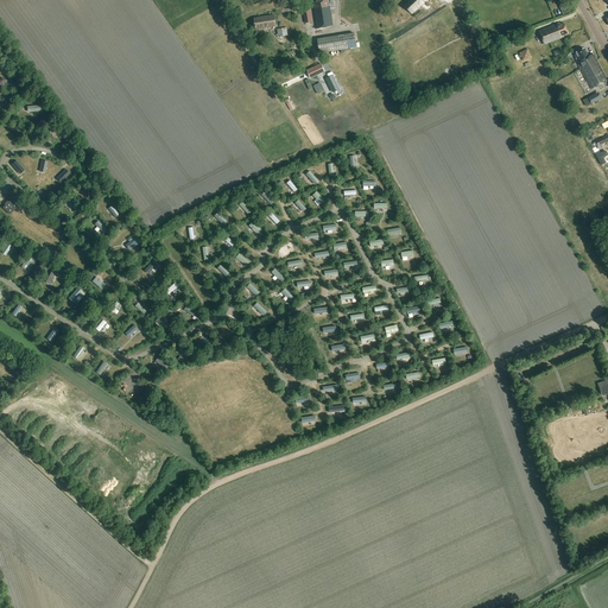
[(314,10),(317,29),(333,26),(330,7),(328,7),(327,0),(315,2),(315,4),(315,6),(316,10),(314,10)]
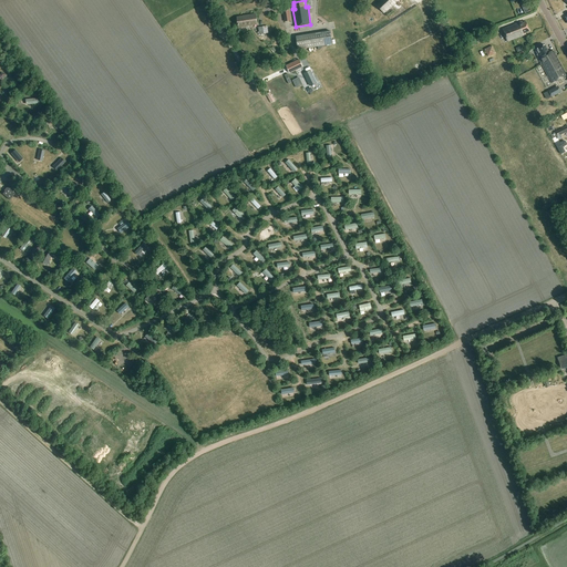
[(382,0),(377,7),(384,13),(394,4),(399,0),(382,0)]
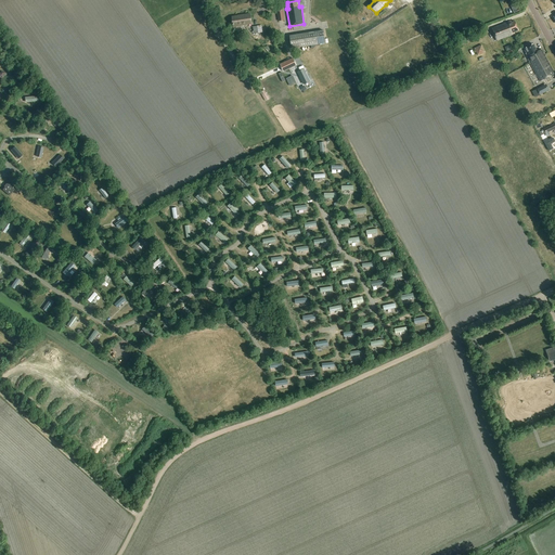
[(514,12),(520,10),(517,2),(512,4),(514,12)]
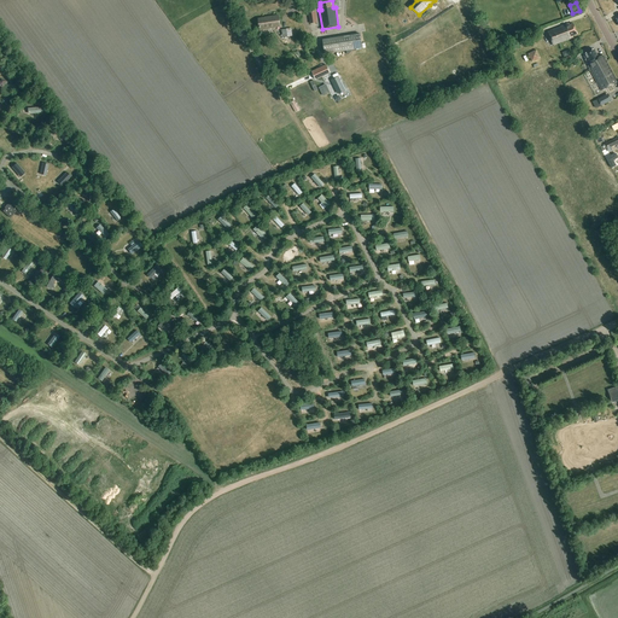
[(268,18),(258,19),(260,30),(280,27),(279,16),(268,17),(268,18)]
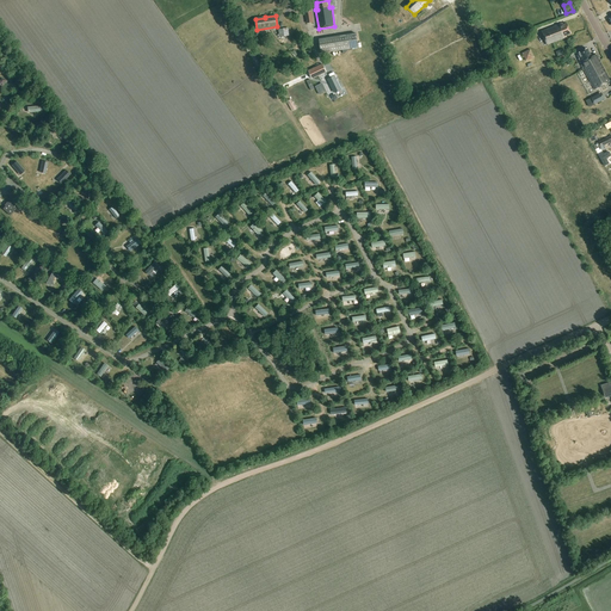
[(542,31),(547,45),(566,37),(566,36),(571,34),(567,24),(563,25),(562,23),(542,31)]
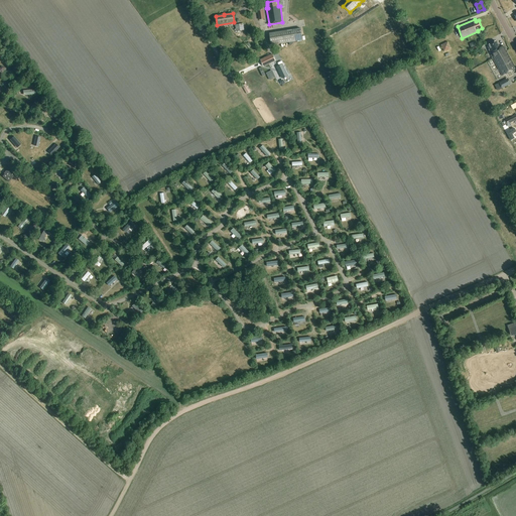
[(269,33),(271,45),(302,40),(300,28),(269,33)]
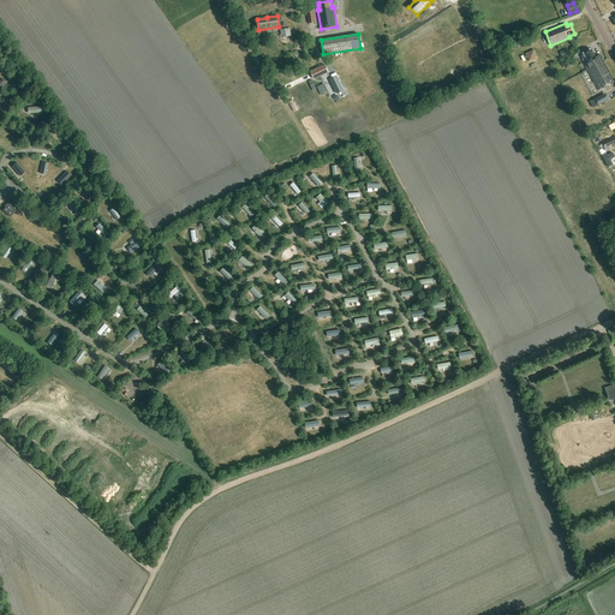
[(535,49),(526,52),(530,60),(538,57),(535,49)]
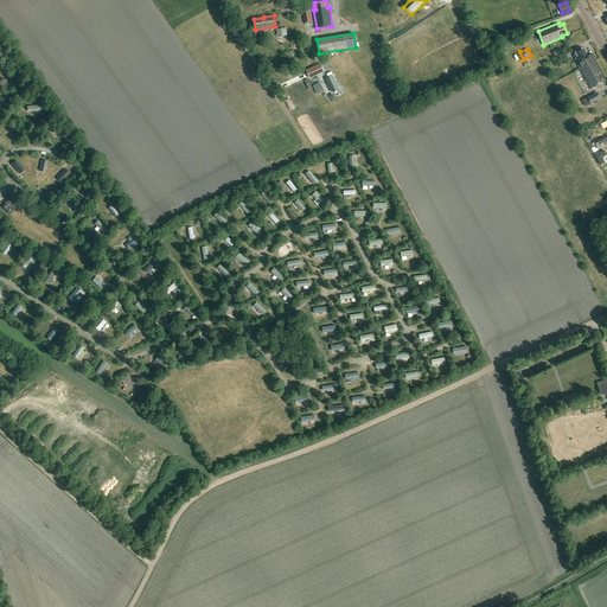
[(576,63),(580,69),(595,61),(592,55),(588,57),(583,49),(574,53),(576,58),(575,59),(577,63),(576,63)]
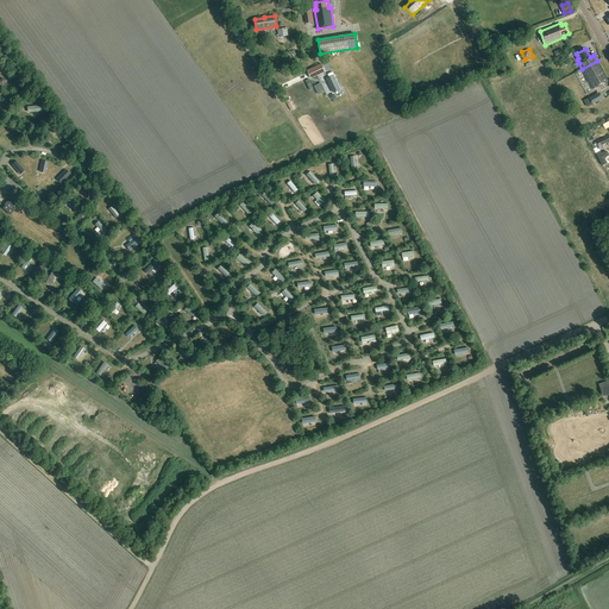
[(597,61),(582,69),(592,89),(608,81),(597,61)]
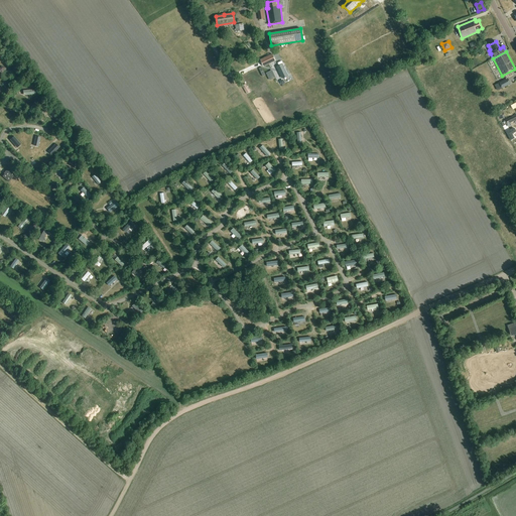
[(260,60),(263,67),(275,60),(272,54),(260,60)]
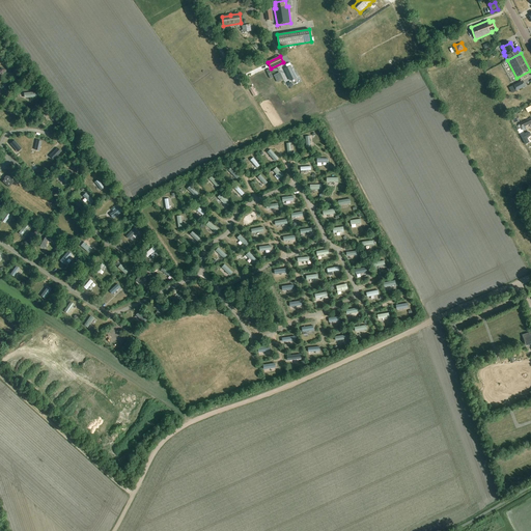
[(290,66),(284,70),(290,81),(297,78),(290,66)]
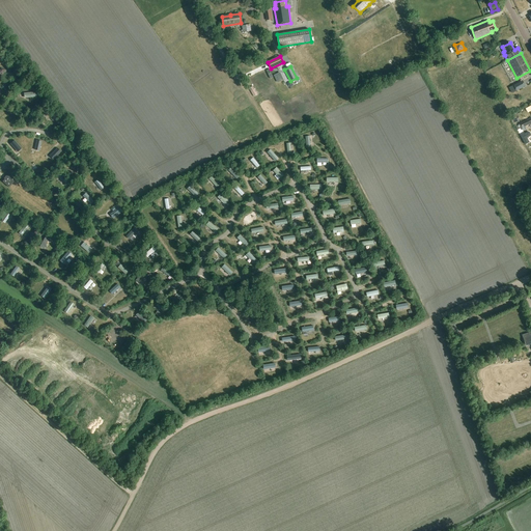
[(277,83),(283,80),(279,73),(274,76),(277,83)]
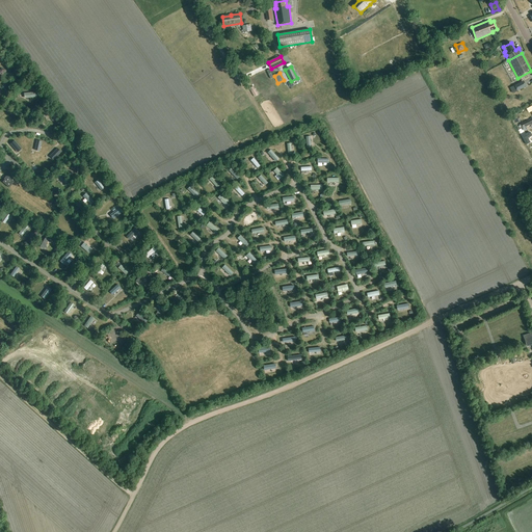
[(249,88),(255,97),(258,95),(254,86),(249,88)]
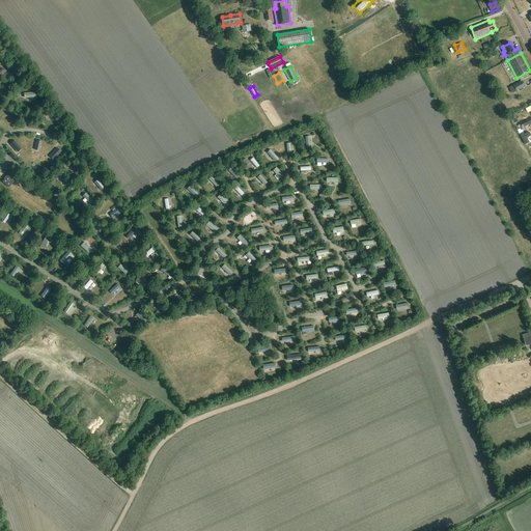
[(9,112),(2,116),(5,121),(12,117),(9,112)]
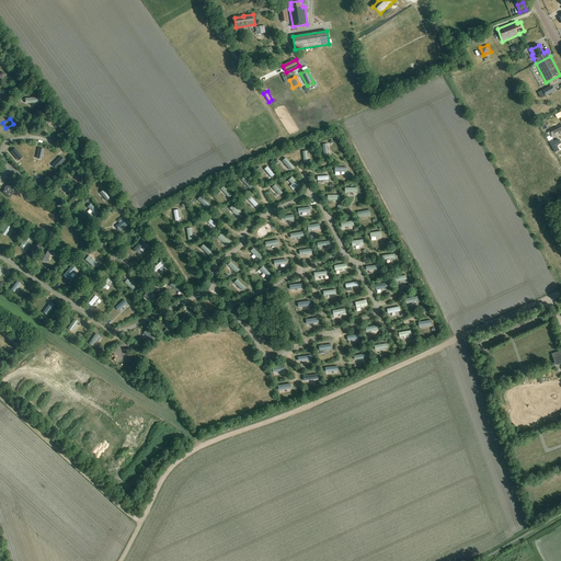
[(57,118),(47,122),(49,129),(60,126),(57,118)]
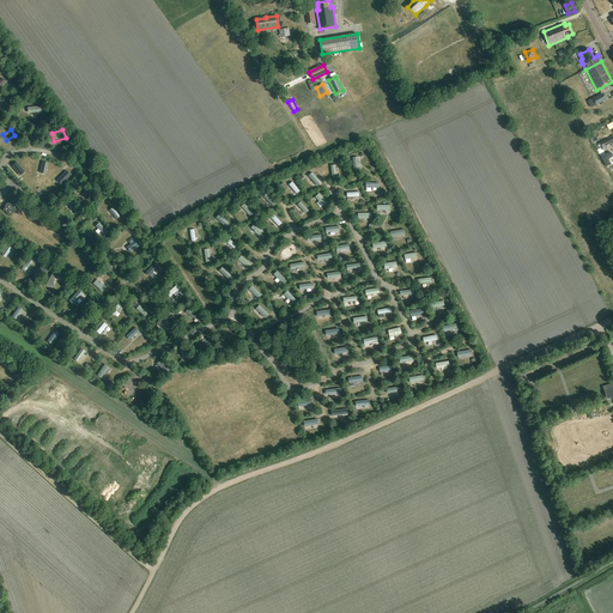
[(612,137),(601,143),(602,147),(612,141),(612,137)]
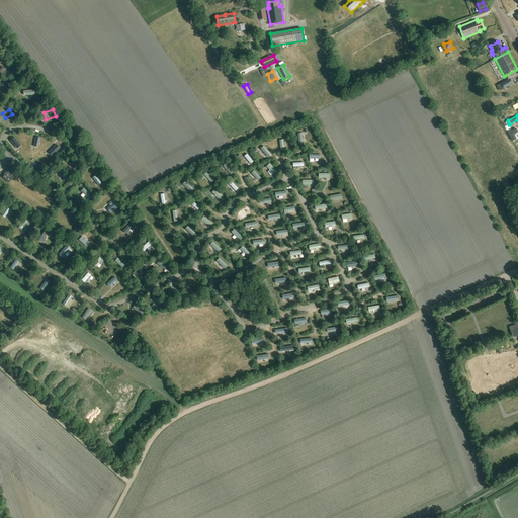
[(517,132),(516,128),(508,133),(513,142),(517,140),(514,135),(517,132)]
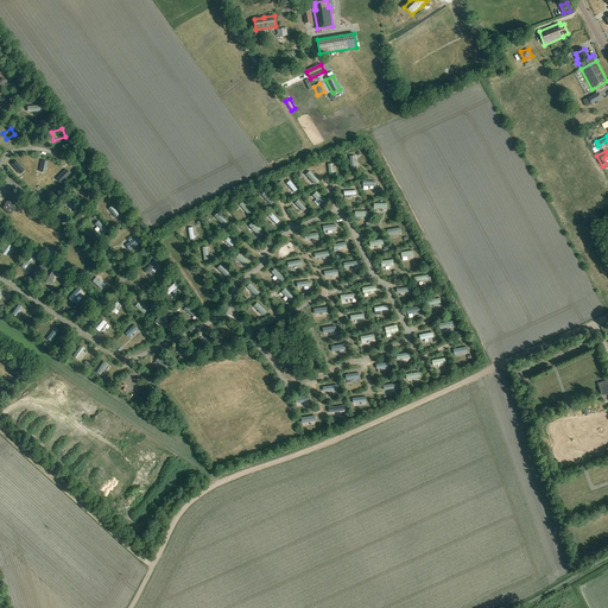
[(20,173),(25,170),(17,160),(12,164),(20,173)]
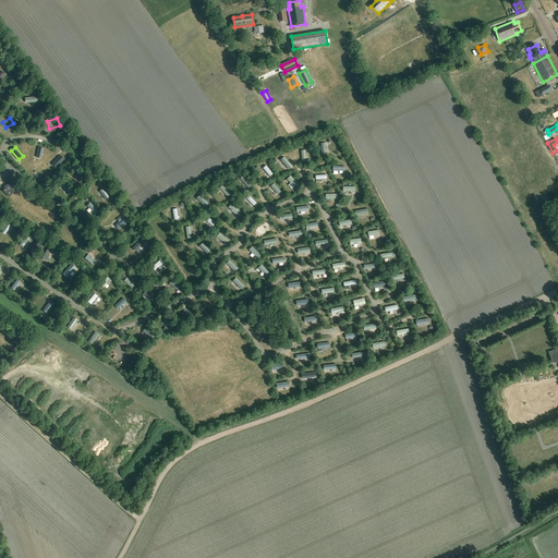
[(64,159),(60,155),(51,164),(56,168),(64,159)]
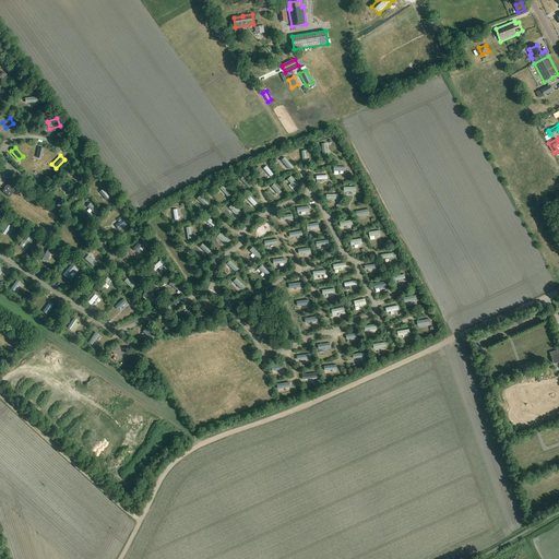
[(293,166),(285,157),(281,159),(289,169),(293,166)]
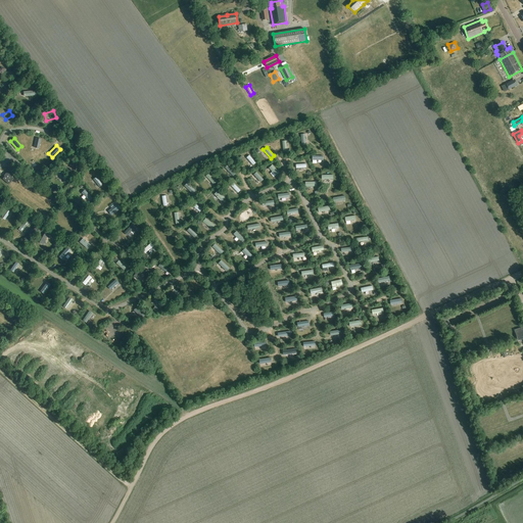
[(256,162),(249,154),(246,157),(253,165),(256,162)]
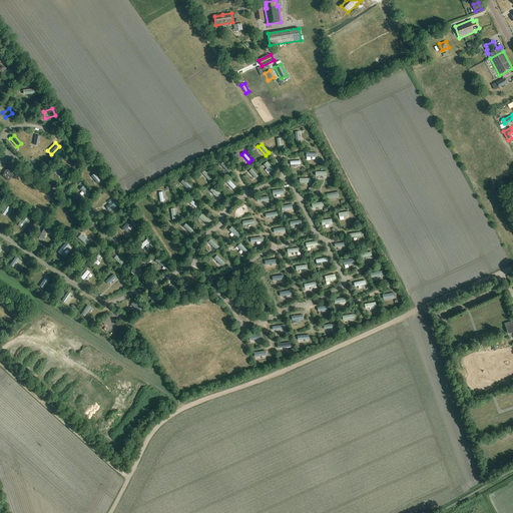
[(76,162),(68,155),(66,158),(73,165),(76,162)]
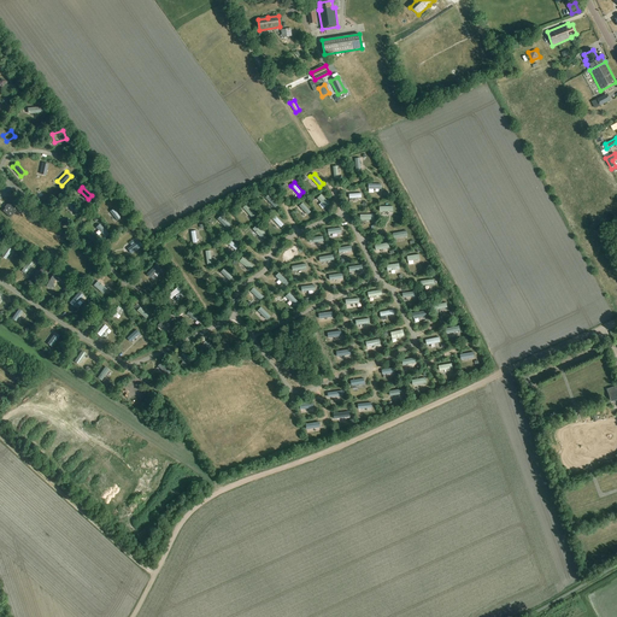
[(280,204),(269,194),(265,198),(276,207),(280,204)]
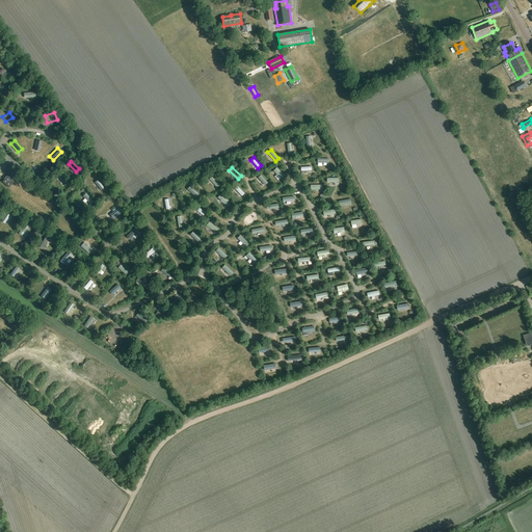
[(284,175),(276,167),(273,170),(281,178),(284,175)]
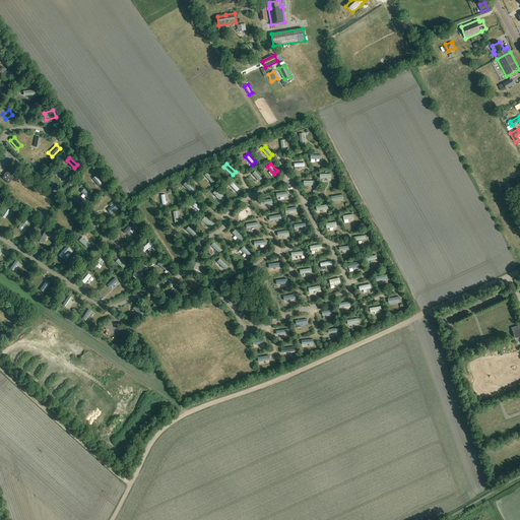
[(2,178),(9,183),(16,176),(9,170),(7,172),(6,171),(4,174),(4,175),(2,178)]
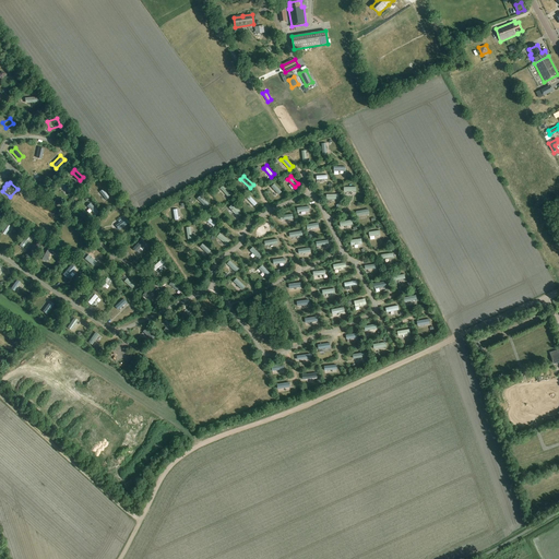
[(64,182),(61,186),(69,193),(72,190),(64,182)]
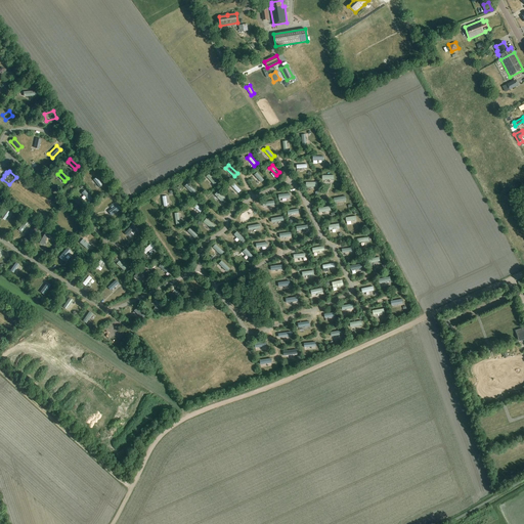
[(264,179),(257,172),(254,175),(261,182),(264,179)]
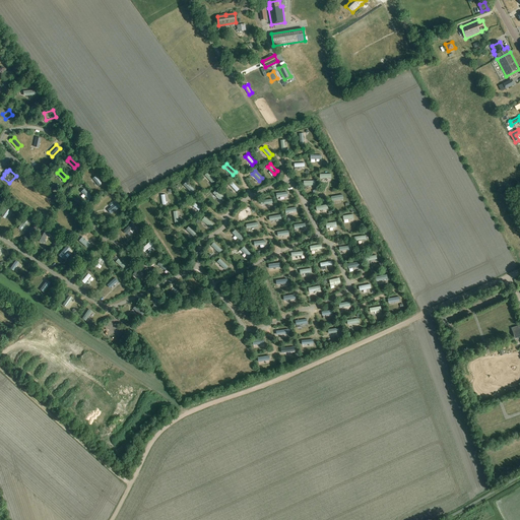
[(216,180),(208,172),(204,175),(212,183),(216,180)]
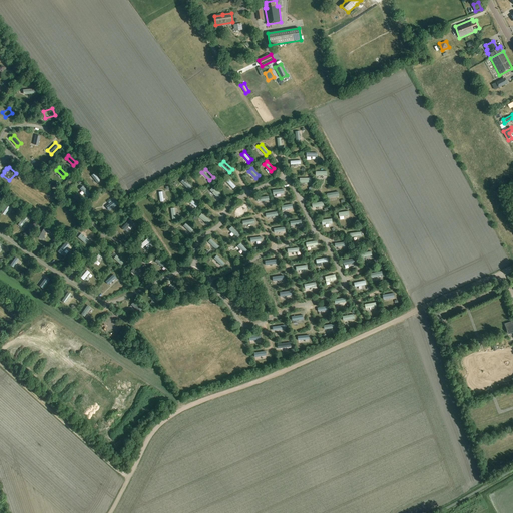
[(95,173),(91,175),(98,183),(101,181),(95,173)]
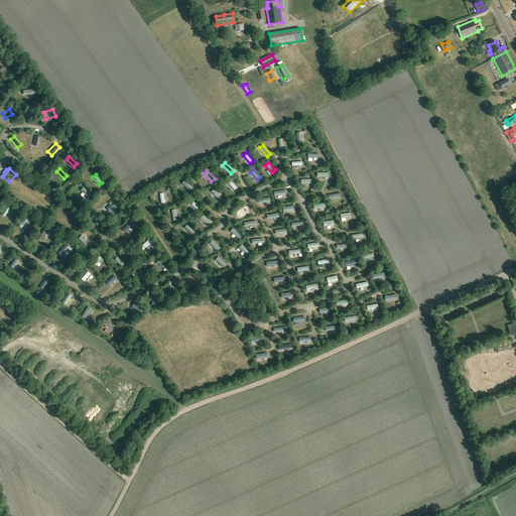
[(194,187),(184,179),(181,183),(190,191),(194,187)]
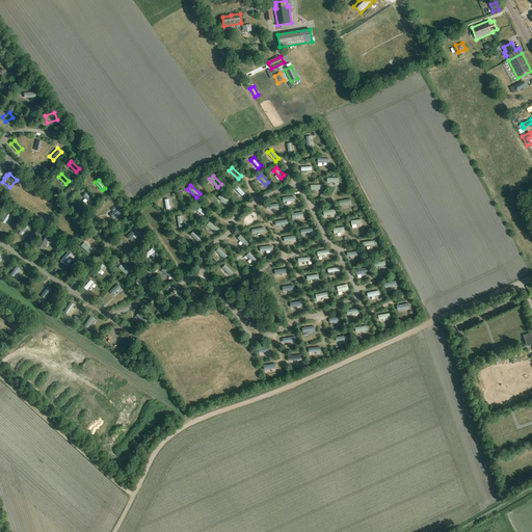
[(245,193),(238,186),(235,189),(242,196),(245,193)]
